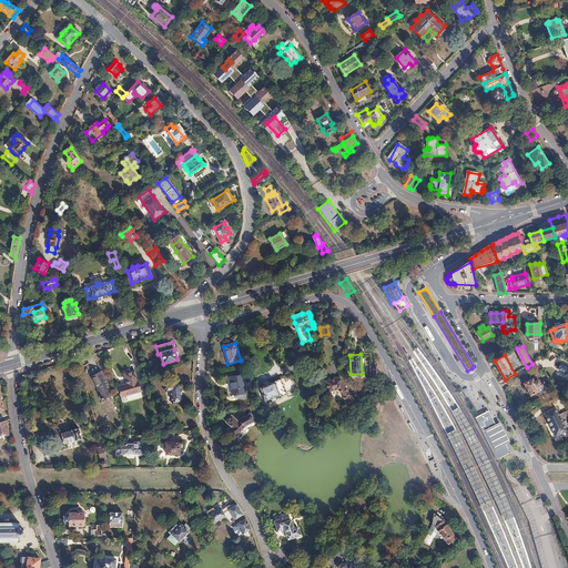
[(316,367),(316,359),(308,358),(307,368),(313,369),(313,366),(316,367)]
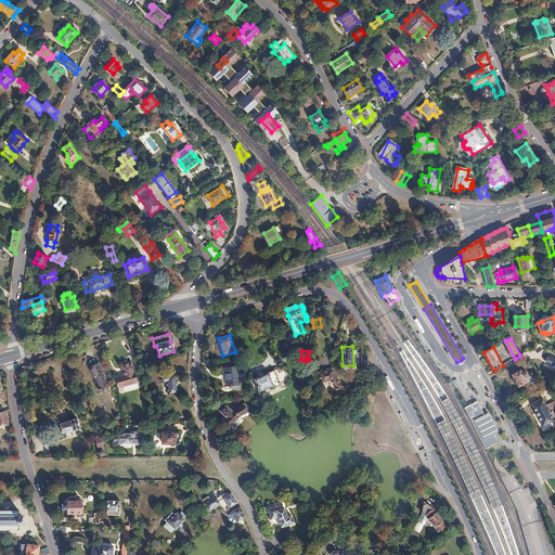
[(152,360),(149,352),(141,355),(142,359),(144,364),(147,365),(147,361),(152,360)]
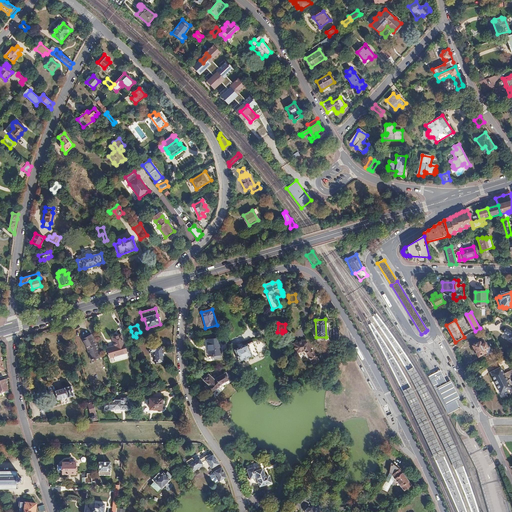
[(126,352),(121,335),(112,337),(115,346),(108,348),(110,357),(126,352)]
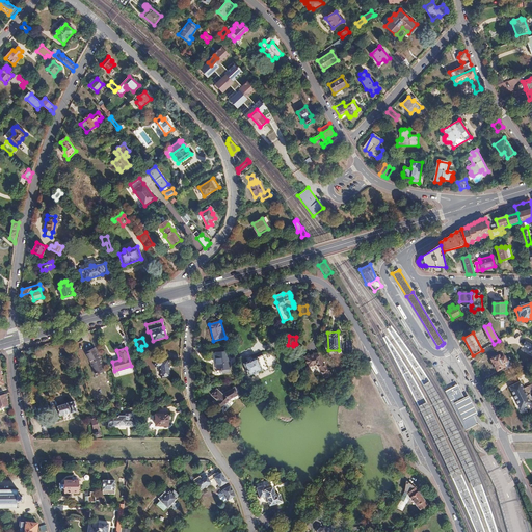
[(95,374),(104,371),(101,360),(95,349),(85,353),(91,364),(95,374)]
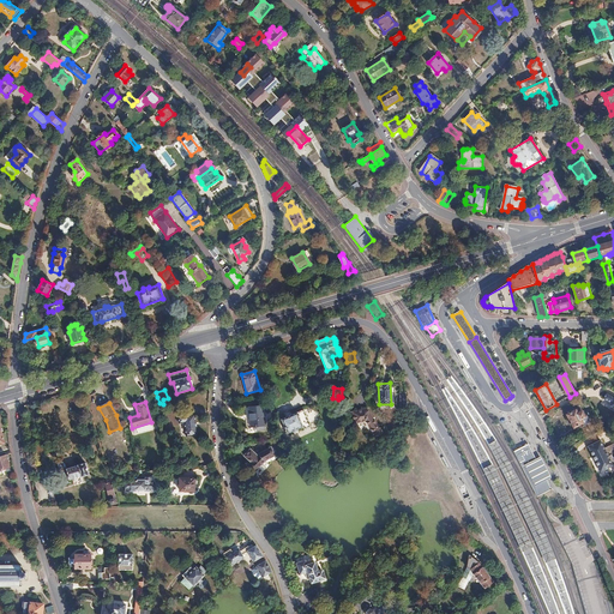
[(265,426),(263,407),(248,408),(250,427),(265,426)]
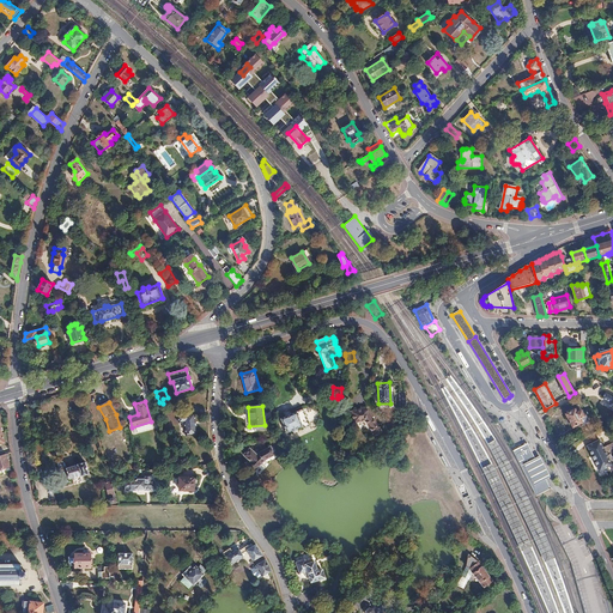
[(317,419),(319,417),(319,414),(316,408),(310,406),(304,408),(303,408),(280,418),(286,431),(293,429),(302,425),(302,426),(304,426),(305,428),(308,426),(309,423),(314,420),(317,419)]
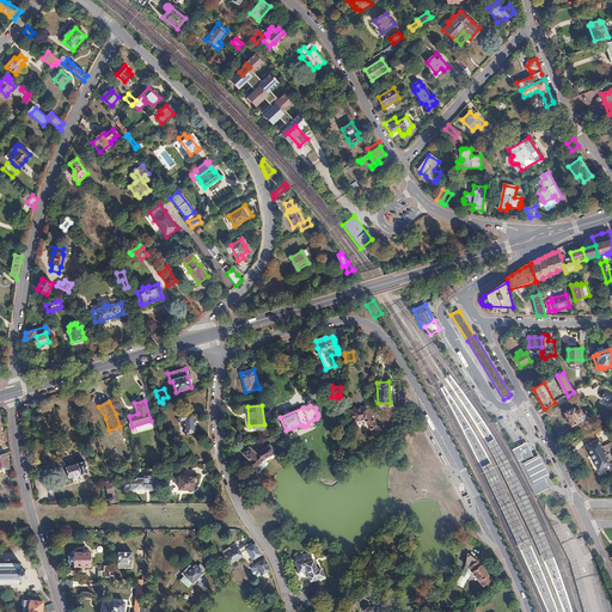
[(381,430),(366,407),(365,407),(365,405),(361,405),(361,407),(350,409),(354,422),(365,420),(374,435),(381,430)]
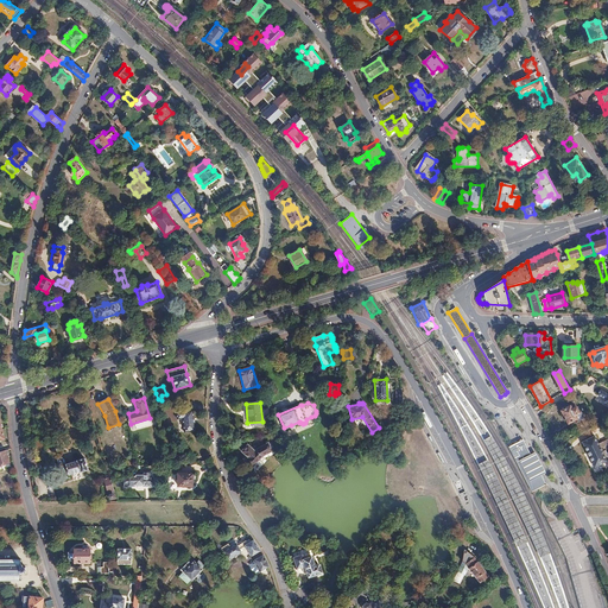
[(575,404),(563,411),(565,415),(563,416),(565,420),(567,419),(569,423),(577,419),(578,422),(586,418),(582,411),(580,412),(575,404)]
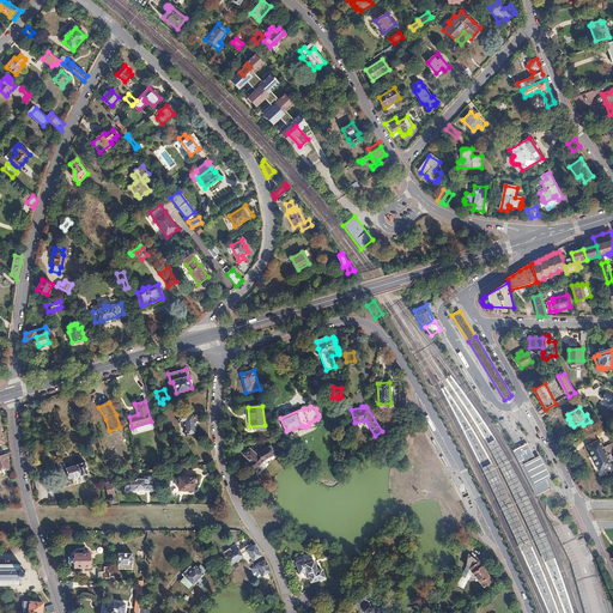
[(186,436),(196,435),(194,414),(177,416),(178,423),(183,423),(186,436)]
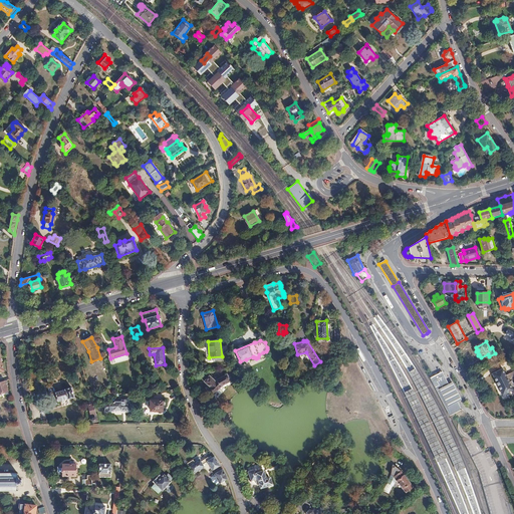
[(449,381),(442,368),(437,370),(429,374),(449,414),(462,407),(458,399),(453,390),(449,381)]
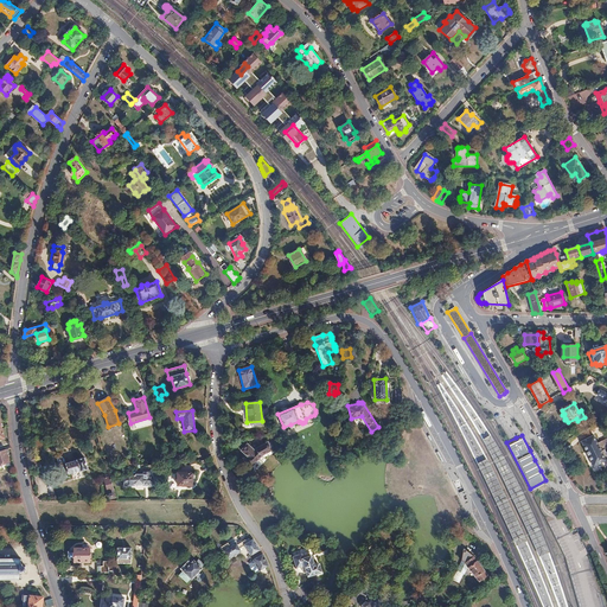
[(605,449),(606,448),(606,438),(598,442),(594,435),(582,441),(594,466),(606,460),(606,461),(606,453),(606,454),(605,449)]
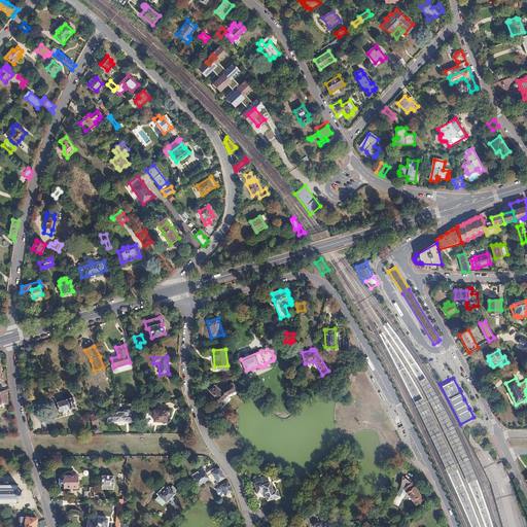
[(229,395),(237,391),(233,384),(223,389),(221,391),(215,386),(210,391),(215,397),(213,399),(218,406),(229,395)]
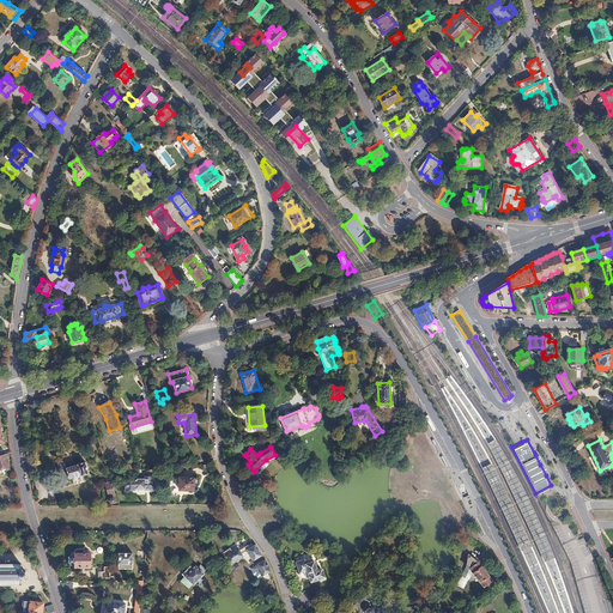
[(540,465),(546,475),(551,473),(540,453),(535,455),(540,465)]
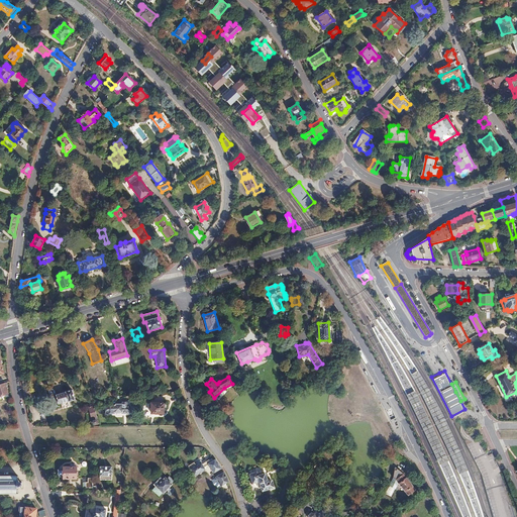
[(35,398),(32,390),(23,392),(25,401),(35,398)]
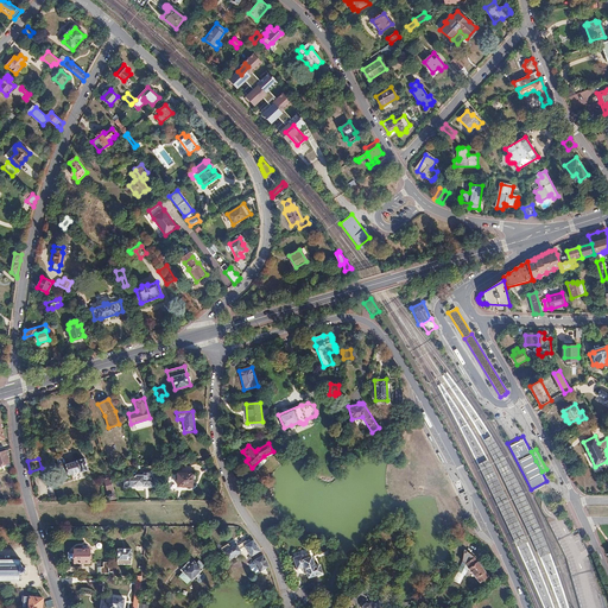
[(88,469),(84,458),(67,463),(65,461),(64,462),(58,463),(57,463),(62,477),(69,475),(70,475),(69,474),(80,470),(80,472),(88,469)]
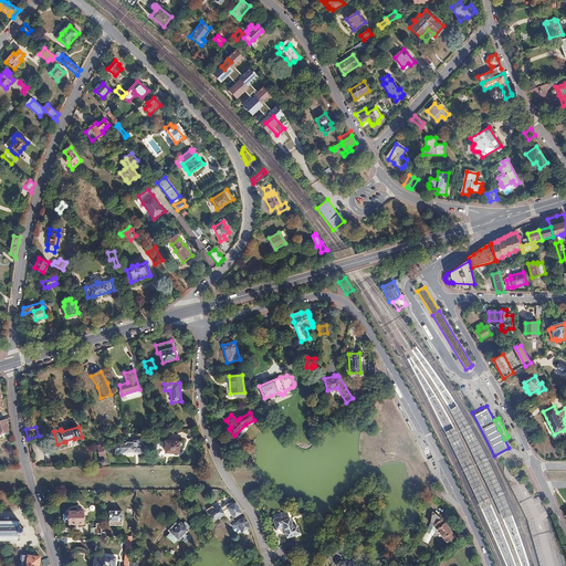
[(143,451),(143,440),(134,440),(134,442),(126,442),(125,443),(121,443),(116,444),(116,452),(126,452),(126,451),(134,451),(134,452),(139,452),(139,451),(143,451)]
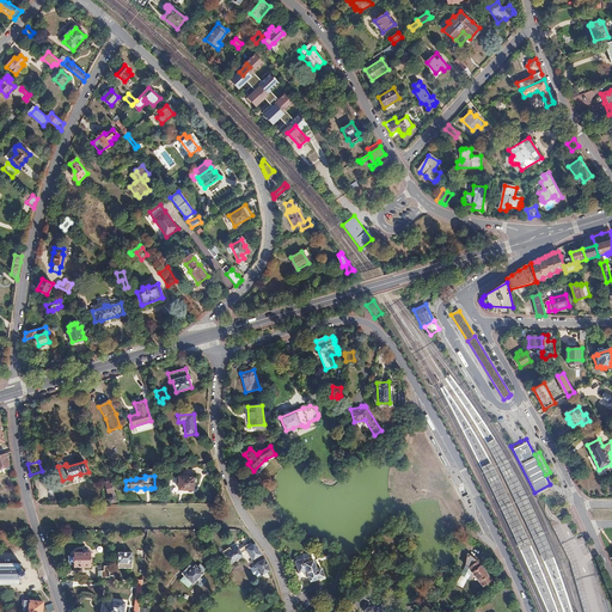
[(196,483),(196,477),(194,477),(179,477),(179,489),(194,489),(194,483),(196,483)]
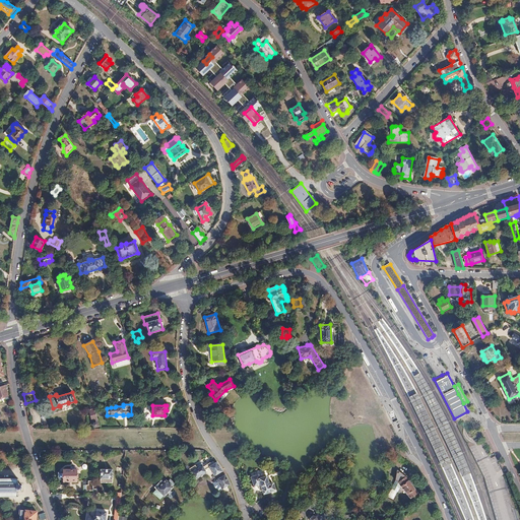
[(219,465),(217,462),(215,463),(214,462),(210,463),(207,464),(203,466),(201,467),(200,466),(196,468),(194,466),(194,465),(187,469),(191,475),(193,474),(195,477),(205,472),(203,469),(209,466),(214,475),(222,470),(221,468),(219,465)]
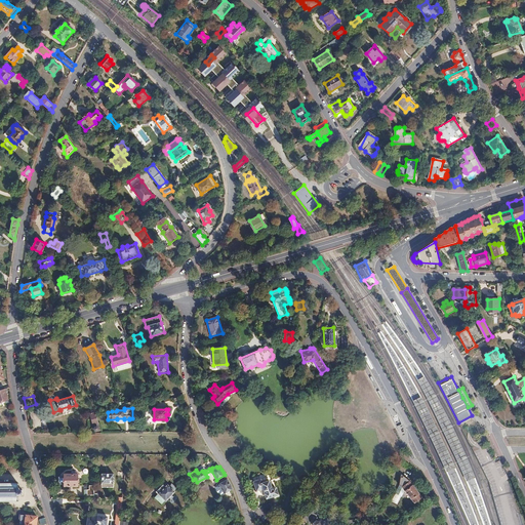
[(113,474),(102,474),(102,487),(113,487),(113,474)]
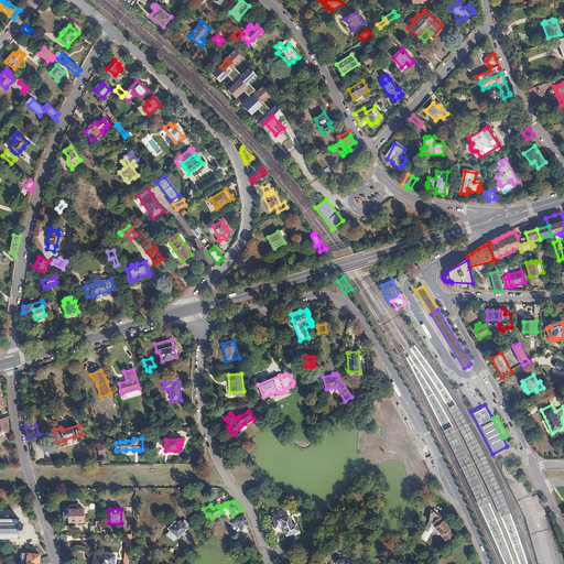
[(83,522),(83,510),(69,510),(69,522),(83,522)]
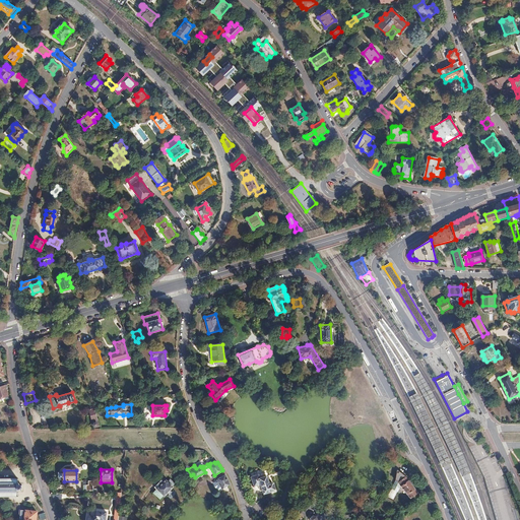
[(417,492),(409,481),(408,481),(405,476),(405,475),(399,471),(398,472),(396,472),(396,480),(391,490),(397,493),(401,485),(402,486),(401,488),(407,495),(408,494),(410,498),(417,492)]
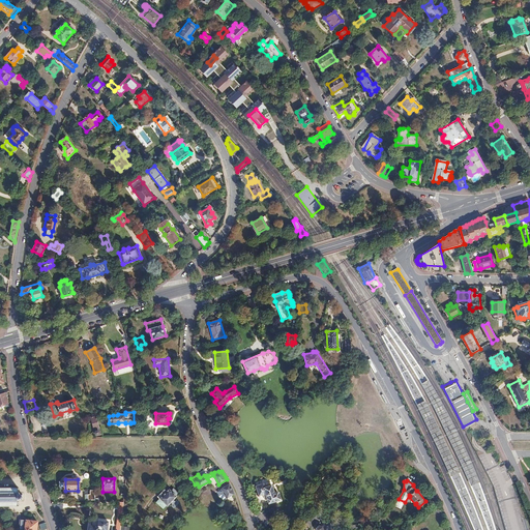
[(274,494),(270,482),(257,488),(259,496),(263,495),(265,501),(267,500),(269,503),(281,499),(277,493),(274,494)]
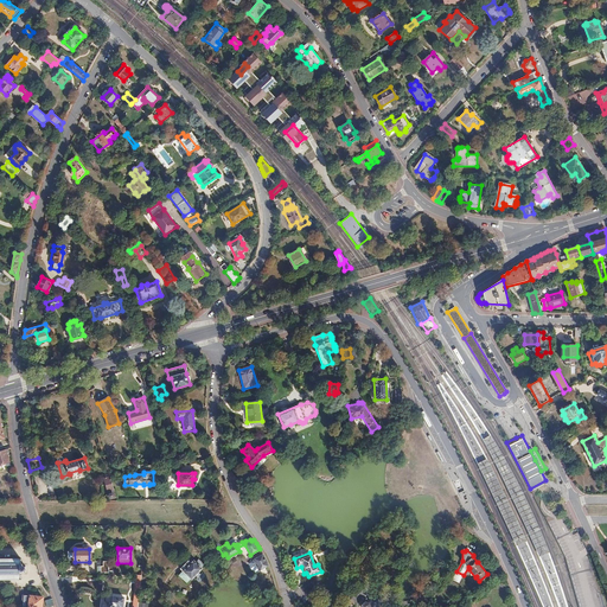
[(266,560),(263,556),(263,554),(254,558),(254,560),(260,569),(268,566),(266,560)]
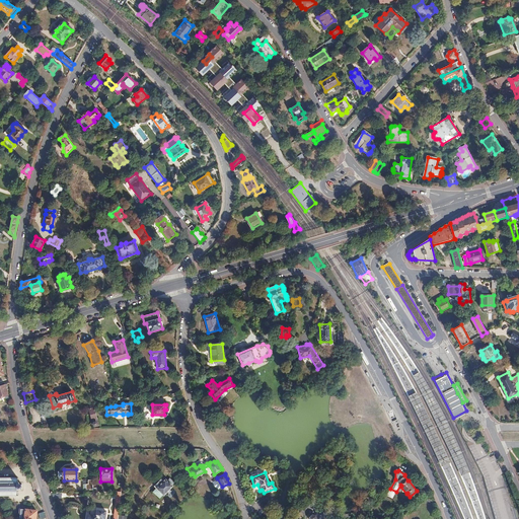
[(17,490),(17,489),(20,489),(20,490),(21,490),(21,489),(22,489),(22,488),(21,488),(21,485),(22,485),(22,484),(21,484),(20,483),(20,484),(17,484),(17,483),(18,483),(18,482),(17,482),(17,478),(18,478),(18,477),(17,477),(17,476),(16,476),(16,477),(0,476),(0,495),(16,495),(16,496),(17,496),(17,495),(18,495),(18,494),(17,494),(17,491),(18,491),(18,490),(17,490)]
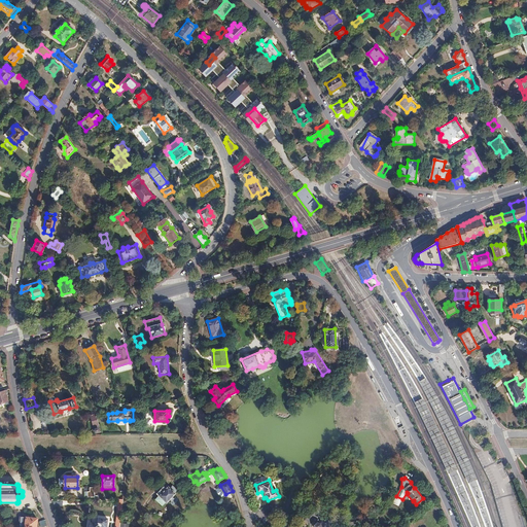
[(173,496),(176,493),(175,492),(178,490),(173,486),(171,488),(168,486),(166,489),(164,487),(160,492),(162,494),(160,496),(156,500),(163,505),(167,502),(168,503),(171,499),(172,501),(172,503),(173,504),(175,504),(178,500),(178,498),(177,497),(176,497),(175,498),(173,496)]
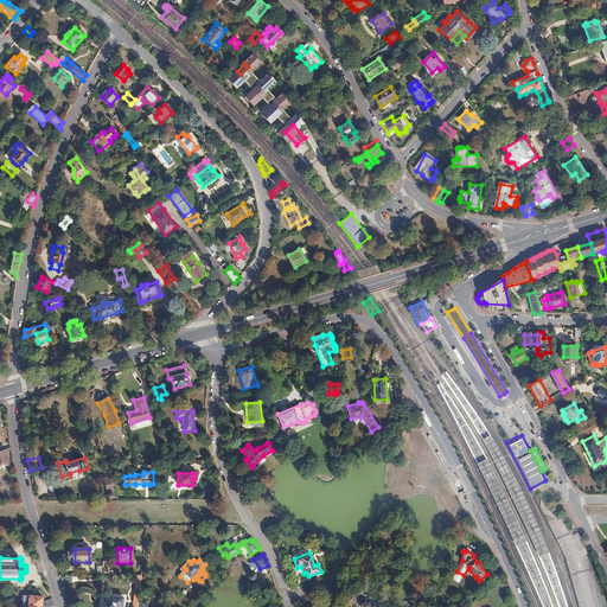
[(260,569),(254,560),(249,562),(251,566),(250,566),(251,569),(253,568),(255,572),(260,569)]
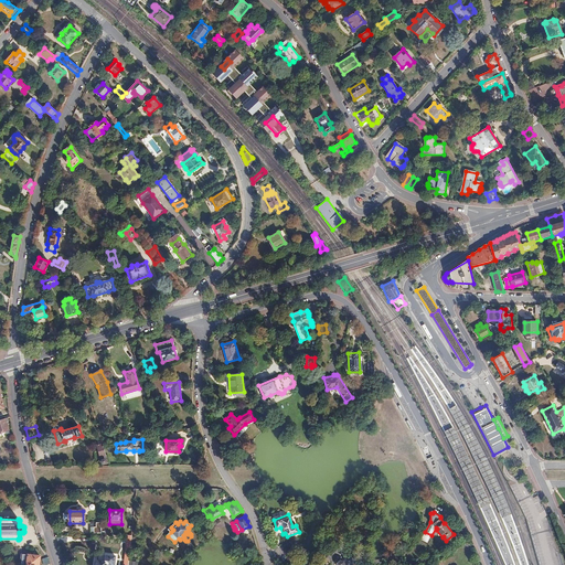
[(460,535),(467,530),(466,526),(458,532),(460,535)]
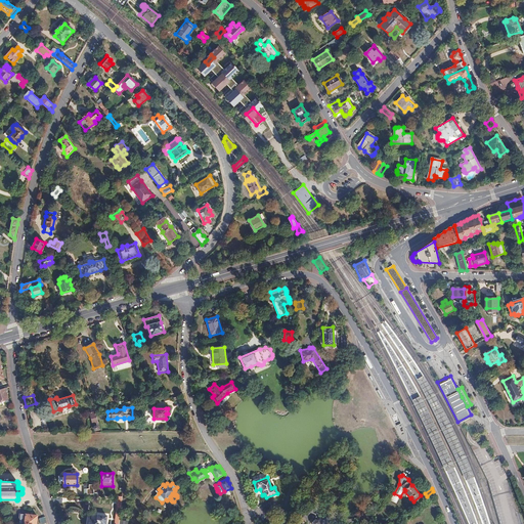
[(329,523),(333,512),(324,510),(322,518),(319,516),(317,518),(317,520),(319,521),(321,520),(319,523),(329,523)]
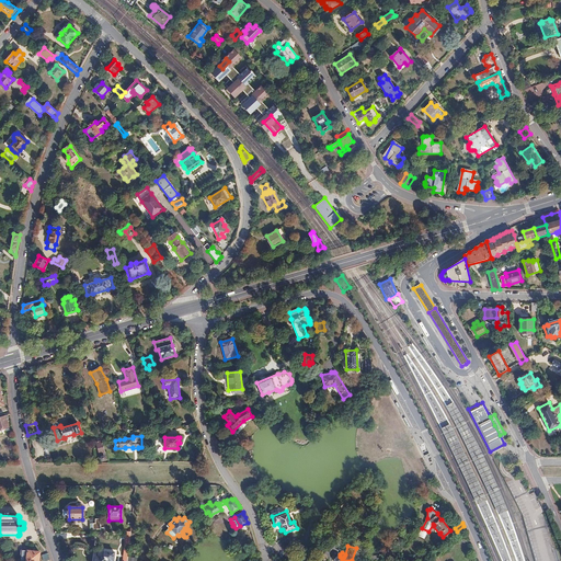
[(22,560),(37,560),(39,552),(22,550),(21,560),(22,560)]
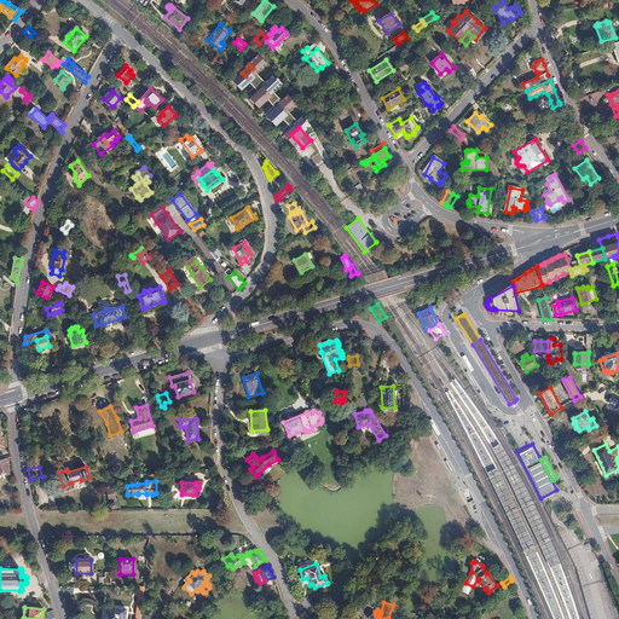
[(125,618),(126,609),(116,608),(115,615),(105,614),(104,618),(125,618)]
